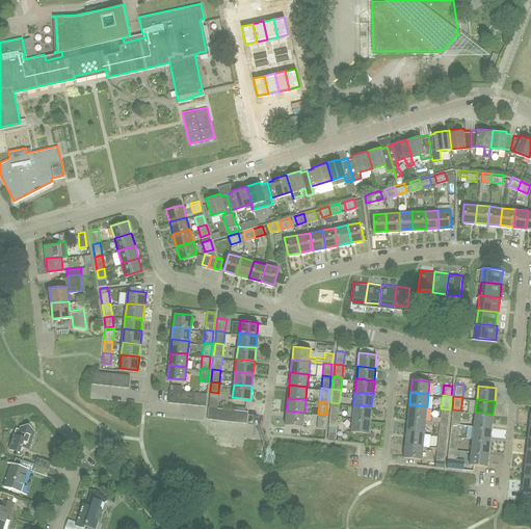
[(338,416),(339,403),(330,402),(329,415),(338,416)]
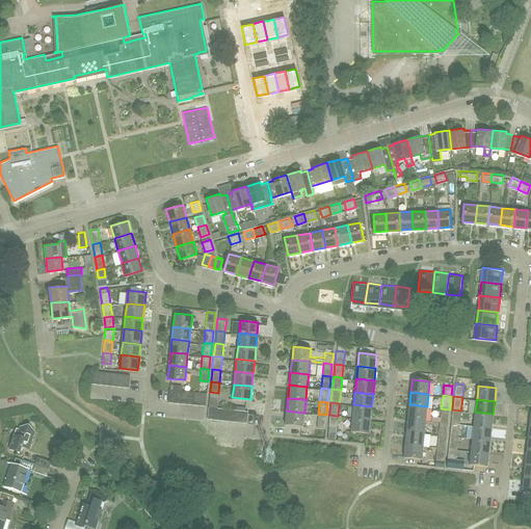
[(370,419),(371,406),(353,404),(352,418),(370,419)]
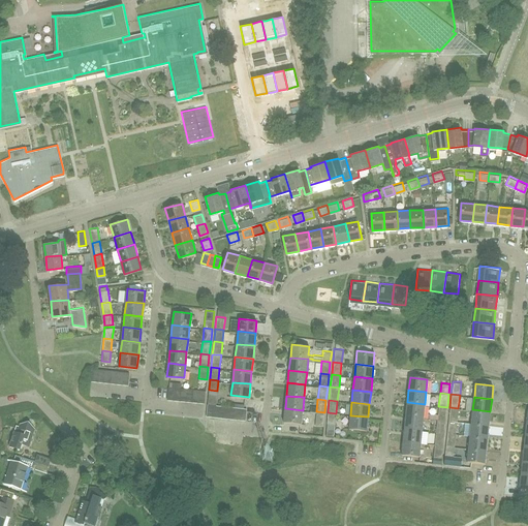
[(423,418),(425,404),(407,402),(406,415),(423,418)]
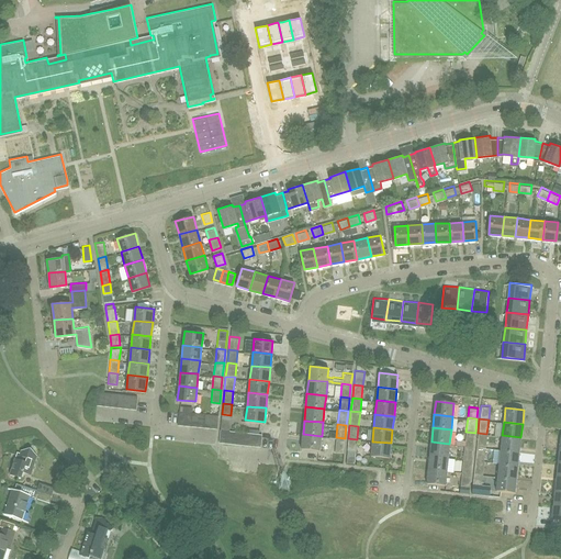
[(473,446),(475,433),(466,432),(464,445),(473,446)]
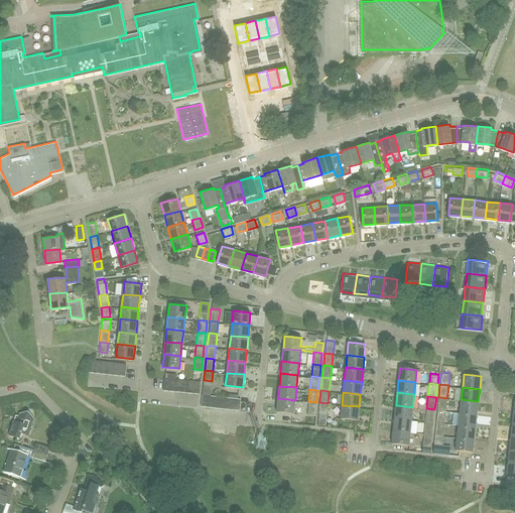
[(445,410),(446,398),(438,397),(437,409),(445,410)]
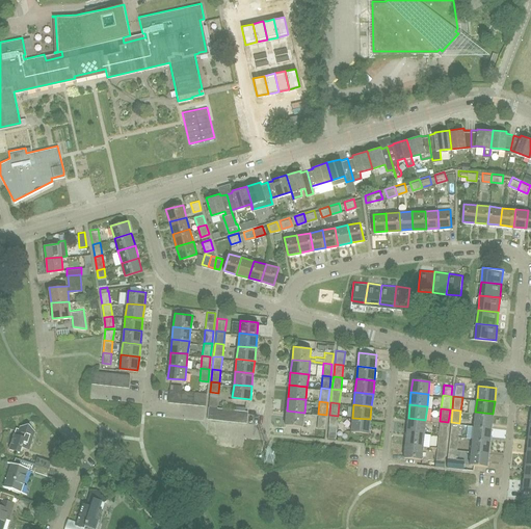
[(302,425),(304,413),(287,411),(285,423),(302,425)]
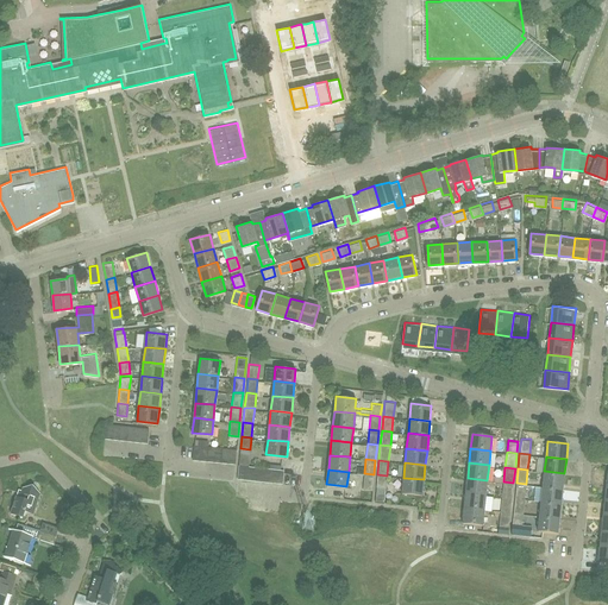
[(563,487),(564,473),(544,471),(543,485),(563,487)]
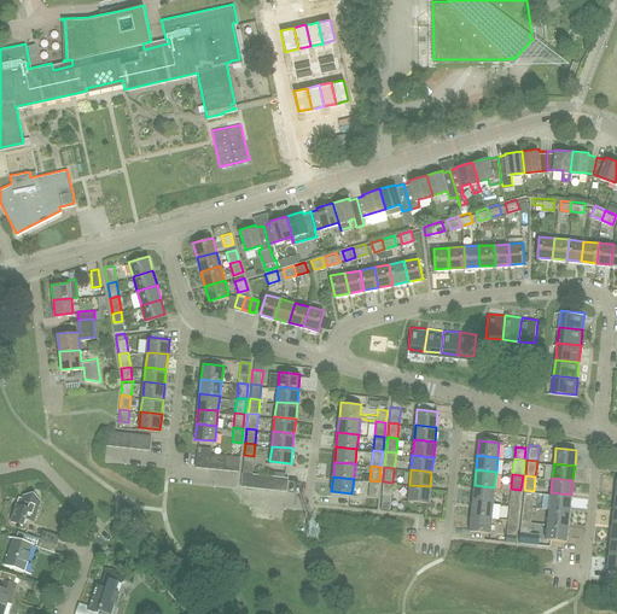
[(378,496),(379,481),(370,480),(368,495),(378,496)]
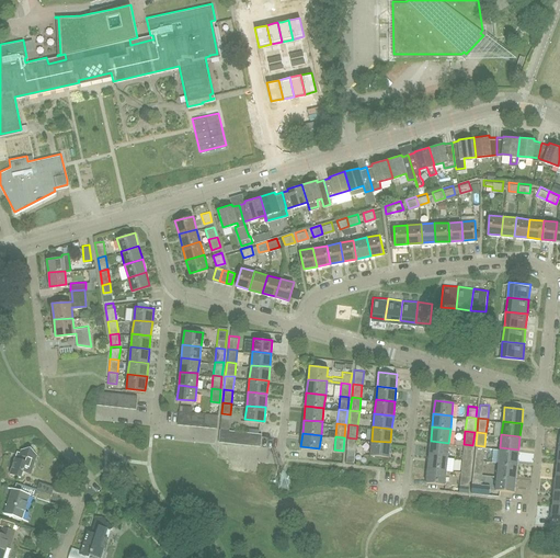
[(355,448),(356,439),(347,437),(346,447),(345,460),(353,460),(354,448),(355,448)]
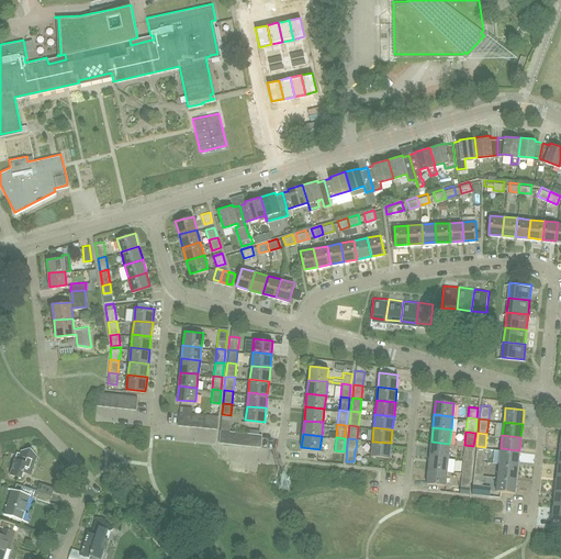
[(390,457),(391,443),(372,442),(370,455),(390,457)]
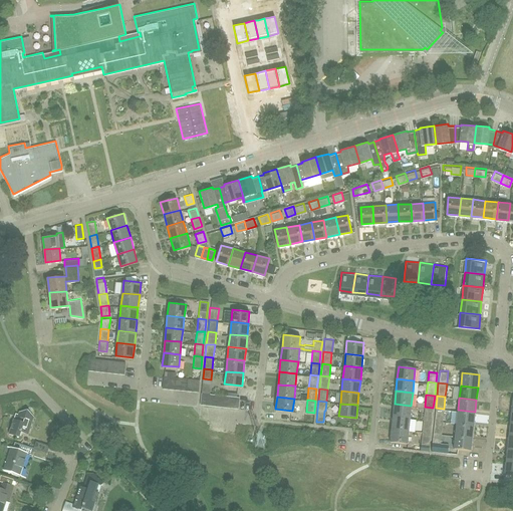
[(410,418),(411,406),(395,404),(393,416),(410,418)]
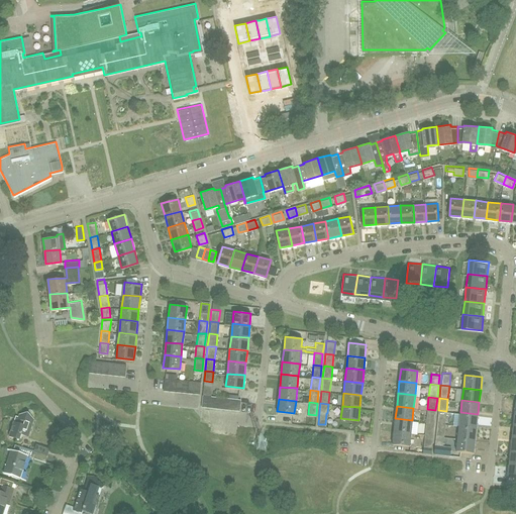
[(434,422),(435,417),(435,410),(427,409),(426,421),(434,422)]
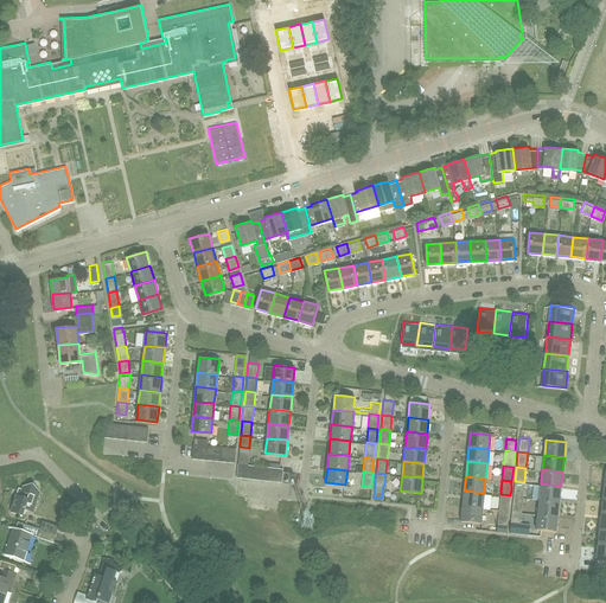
[(523,496),(524,482),(515,481),(512,495),(523,496)]
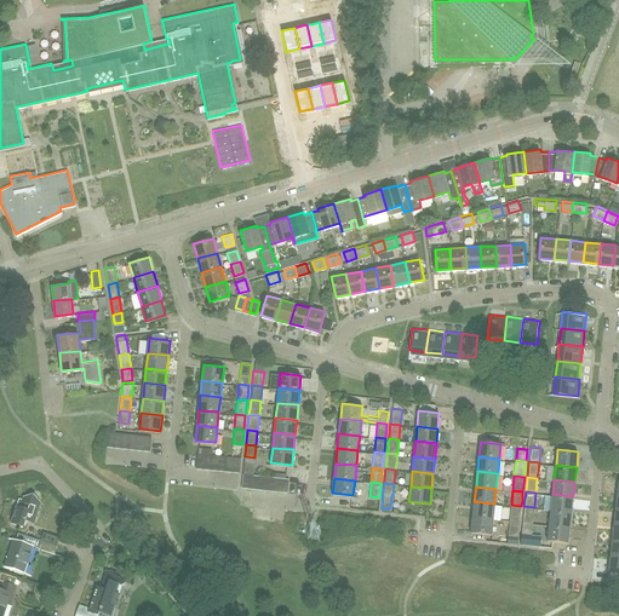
[(22,525),(24,519),(33,522),(40,500),(33,493),(23,494),(19,505),(16,504),(10,520),(22,525)]
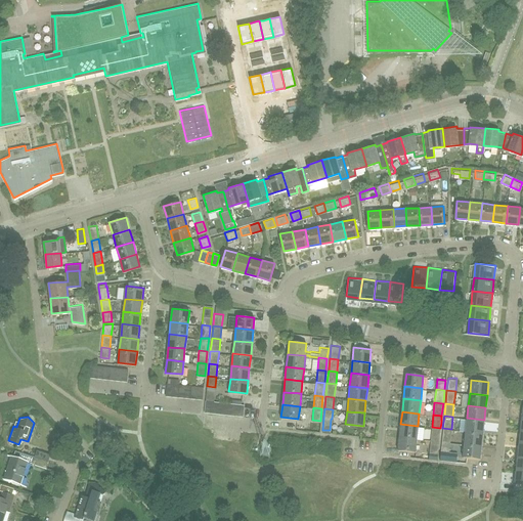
[(483,433),(484,420),(467,418),(466,431),(483,433)]
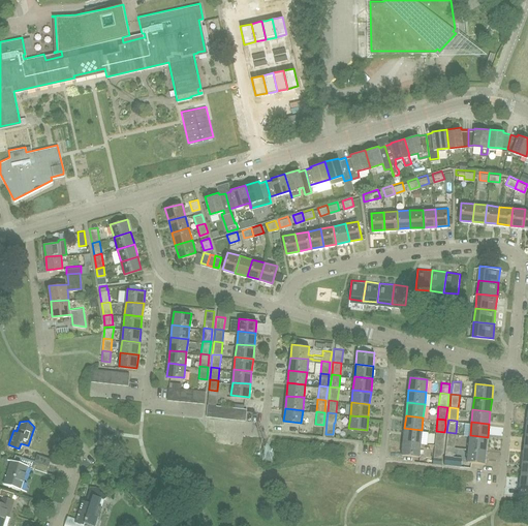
[(421,442),(422,430),(404,428),(403,441),(421,442)]
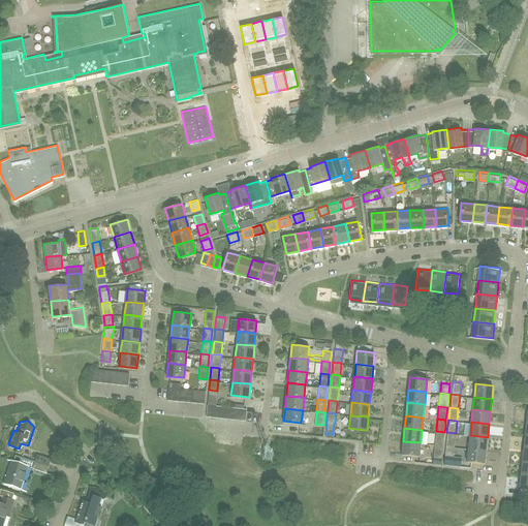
[(443,445),(444,432),(436,431),(434,444),(443,445)]
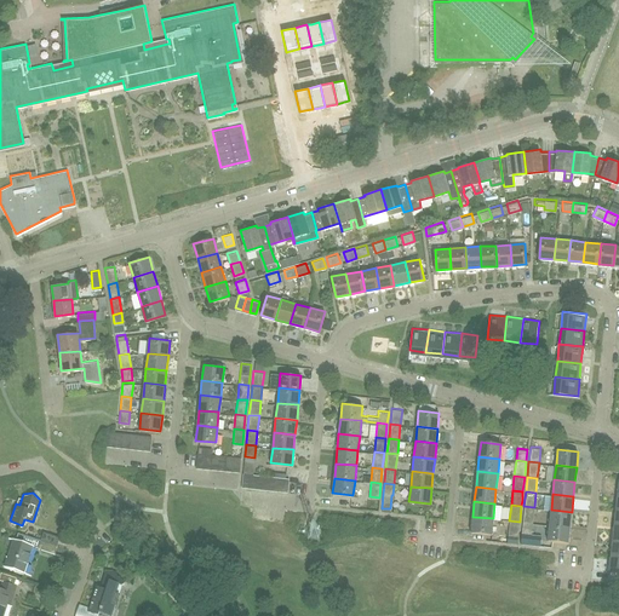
[(532,523),(534,507),(523,506),(522,522),(532,523)]
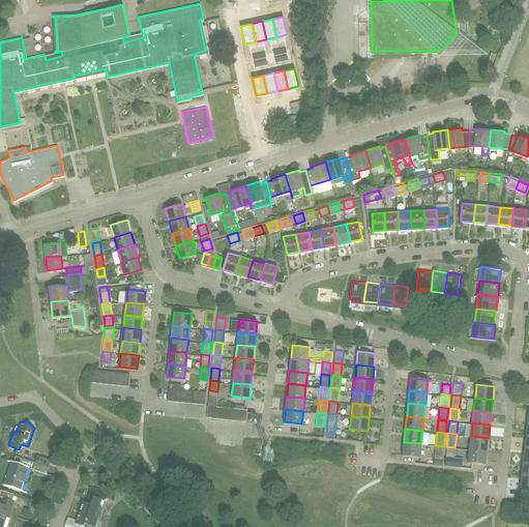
[(487,450),(489,438),(471,436),(469,448),(487,450)]
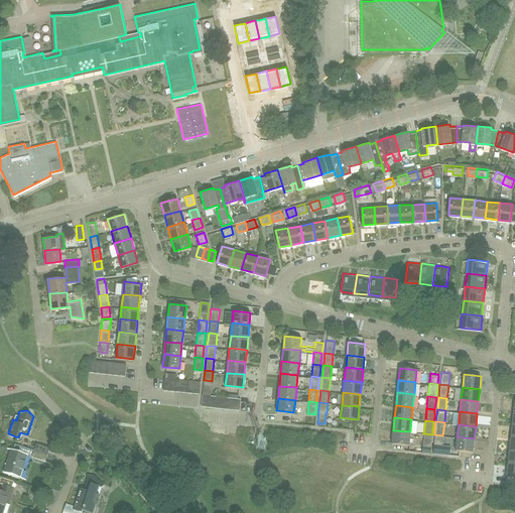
[(408,444),(410,431),(393,430),(392,442),(408,444)]
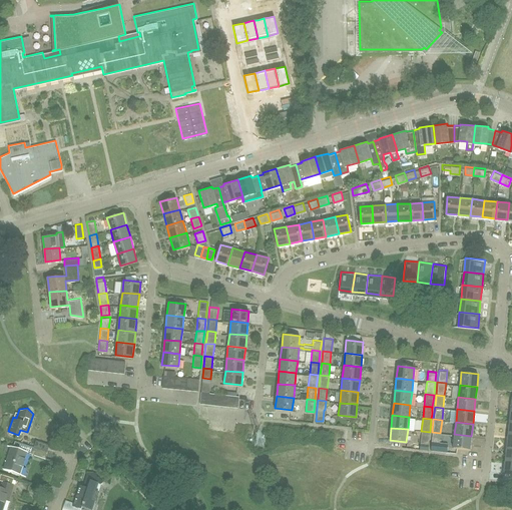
[(429,443),(430,432),(421,431),(420,442),(429,443)]
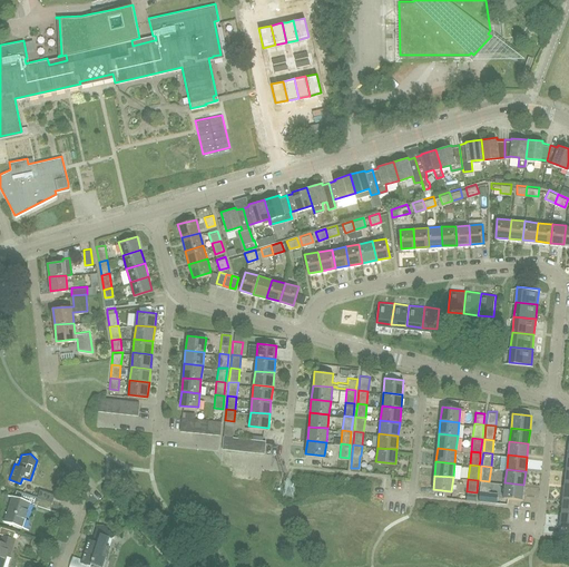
[(488,491),(489,481),(480,480),(479,490),(488,491)]
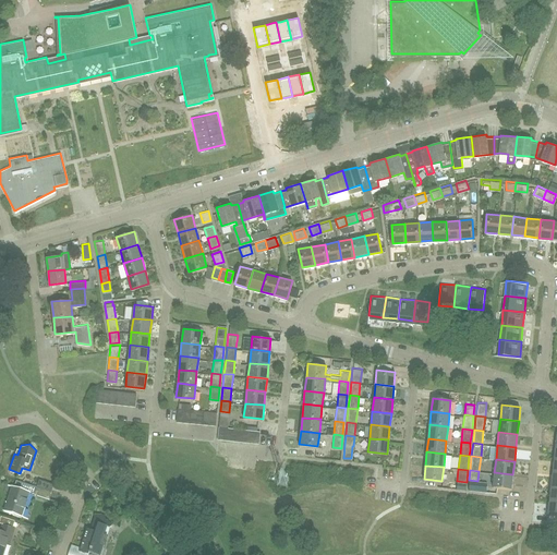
[(511,487),(512,474),(494,472),(493,485),(511,487)]
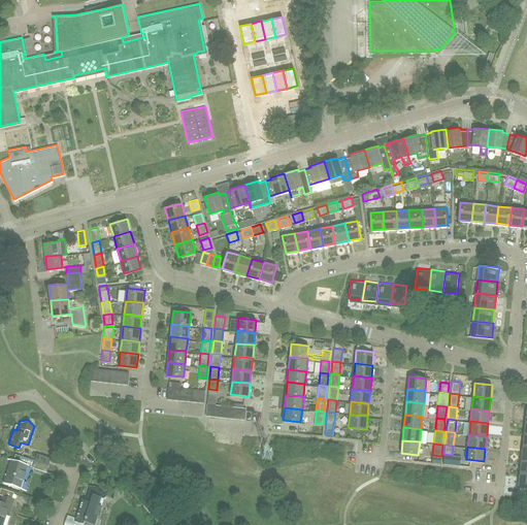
[(34,458),(34,459),(47,463),(51,457),(36,452),(34,458)]
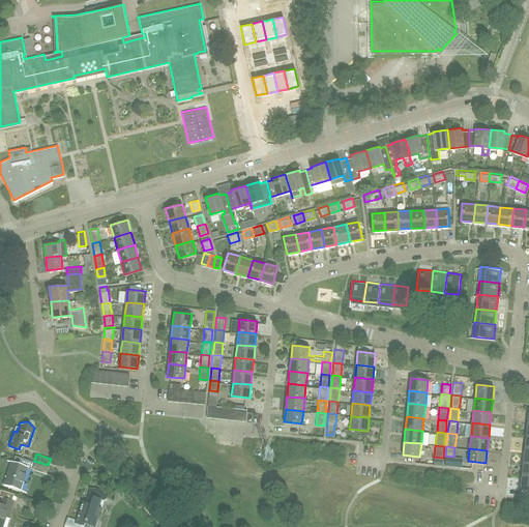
[(22,479),(27,465),(32,466),(32,467),(46,472),(48,465),(34,461),(34,460),(20,455),(18,461),(11,460),(6,474),(5,474),(3,482),(20,489),(23,479),(22,479)]
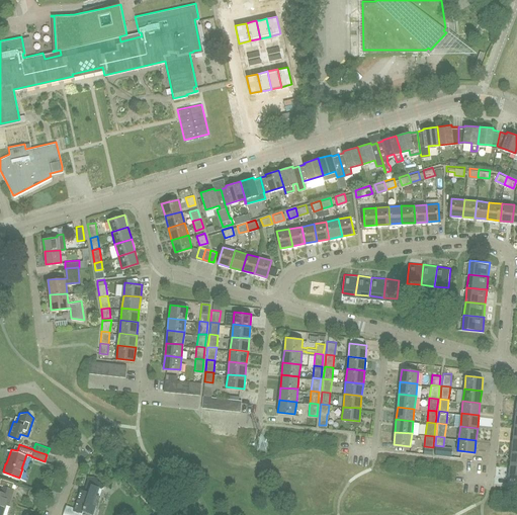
[(91,514),(101,488),(104,486),(95,476),(88,476),(83,490),(81,490),(74,510),(81,513),(80,514),(91,514)]
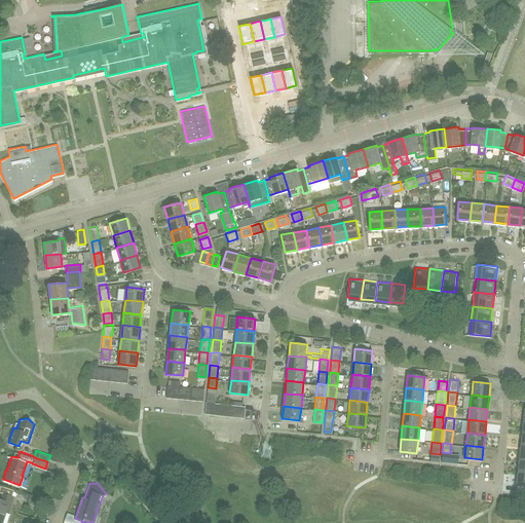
[(12,495),(11,495),(13,488),(0,484),(0,490),(3,491),(2,492),(0,499),(0,522),(1,522),(5,512),(7,512),(12,495)]
